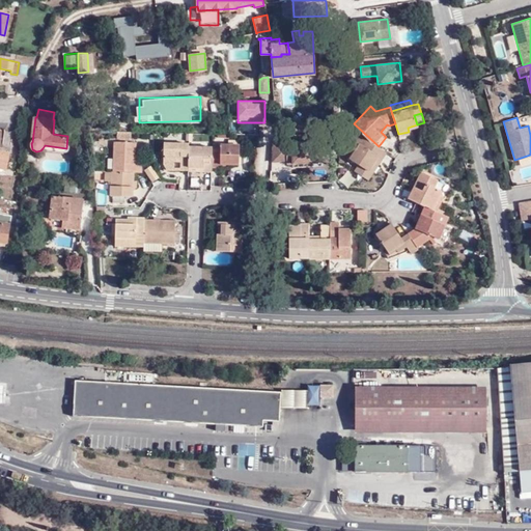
[(381,132),(383,134),(390,128),(389,126),(387,124),(381,132)]
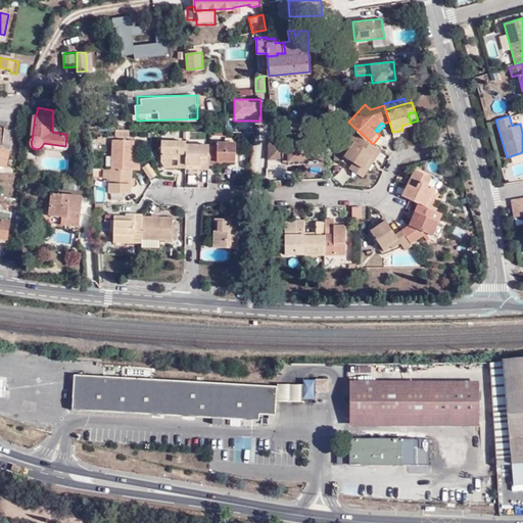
[(376,155),(380,149),(373,144),(361,133),(355,139),(354,140),(345,154),(353,160),(363,167),(373,152),(376,155)]
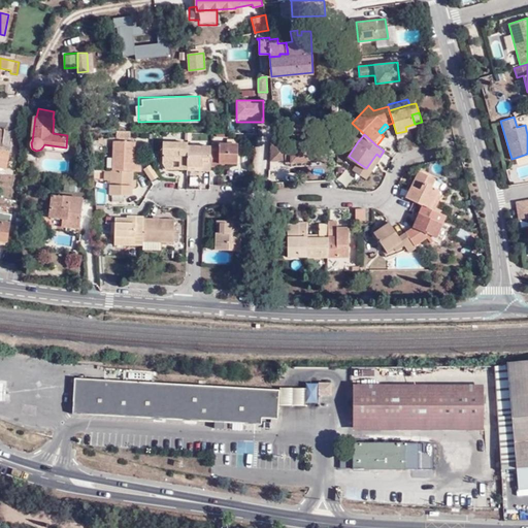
[(315,137),(270,139),(269,157),(284,156),(284,159),(290,159),(308,158),(308,154),(316,154),(315,137)]
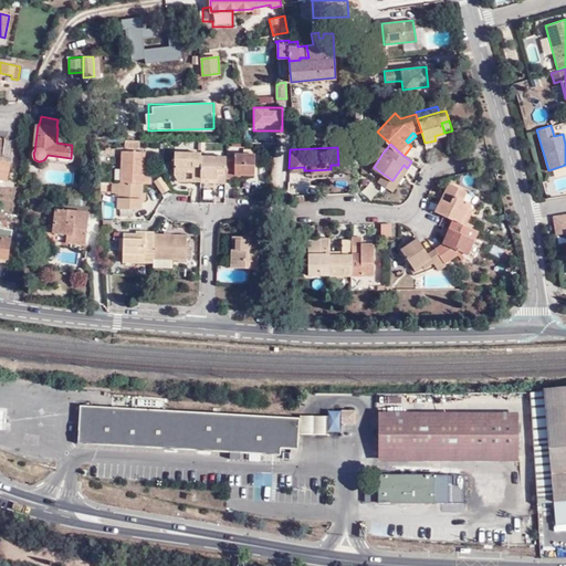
[(331,165),(331,169),(343,169),(342,147),(337,147),(338,165),(331,165)]
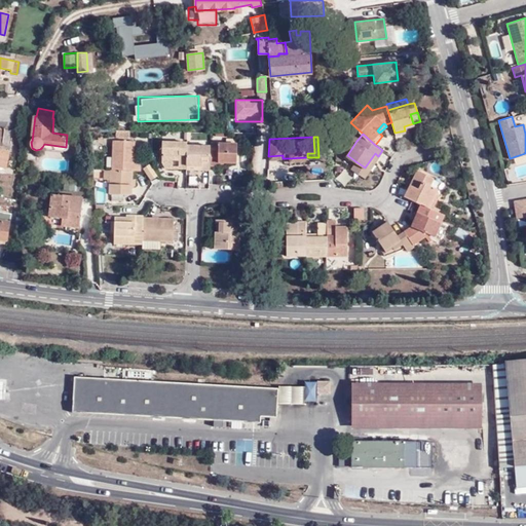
[(139,170),(139,161),(138,161),(135,161),(135,149),(135,139),(113,139),(113,168),(130,168),(139,170)]
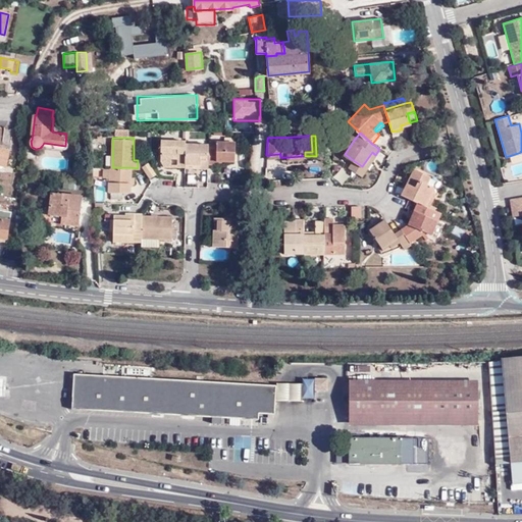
[(175,164),(184,164),(184,161),(184,141),(184,139),(159,138),(159,157),(162,164),(169,164),(169,155),(175,155),(175,164)]
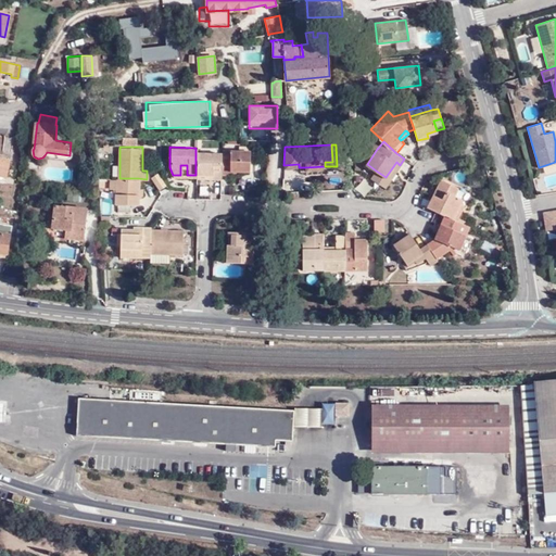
[(219,155),(219,172),(230,173),(230,168),(239,168),(249,169),(249,149),(229,148),(229,155),(219,155)]
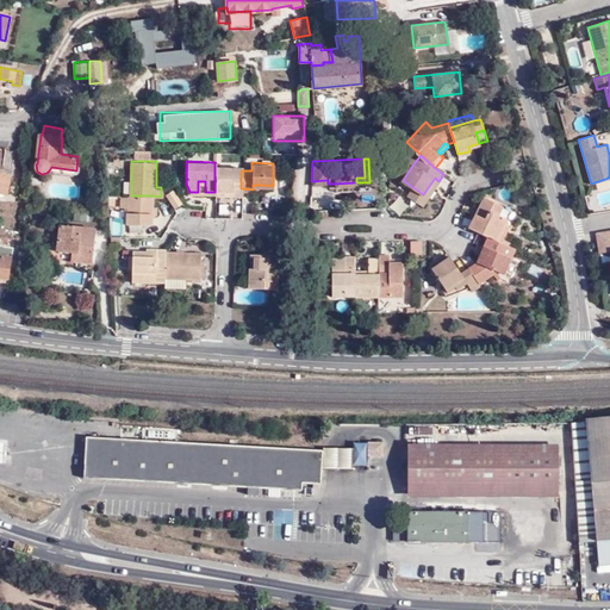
[(231,192),(241,193),(241,188),(241,170),(241,165),(215,165),(215,188),(231,188),(231,192)]
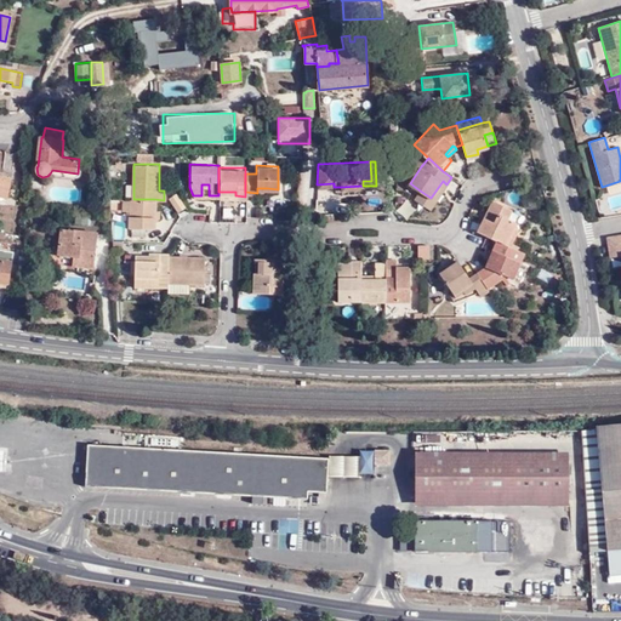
[(0,197),(7,199),(12,177),(0,175),(0,197)]
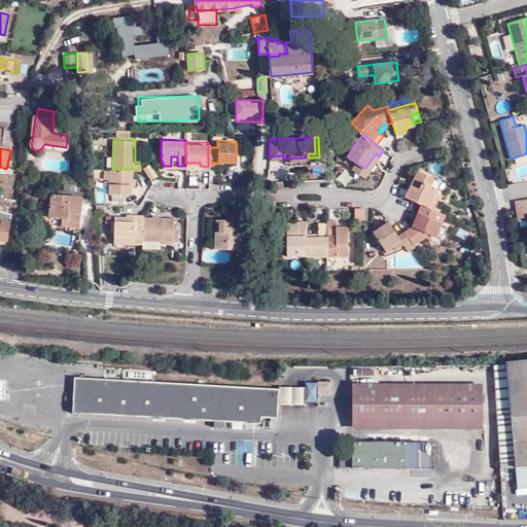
[(366,176),(379,156),(376,153),(365,168),(356,162),(352,167),(366,176)]
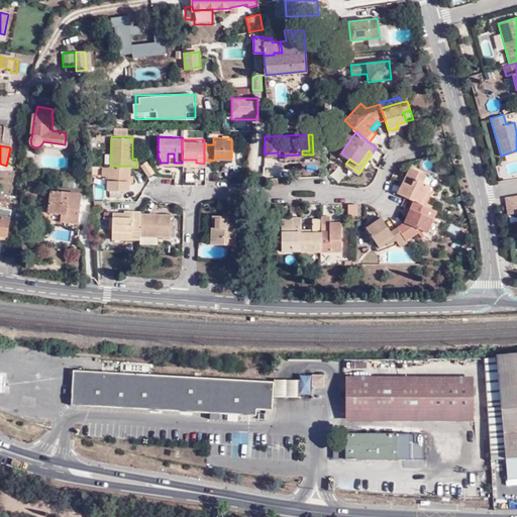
[(414,198),(437,208),(436,205),(426,200),(431,189),(430,183),(422,179),(426,172),(412,165),(408,167),(397,191),(414,198)]
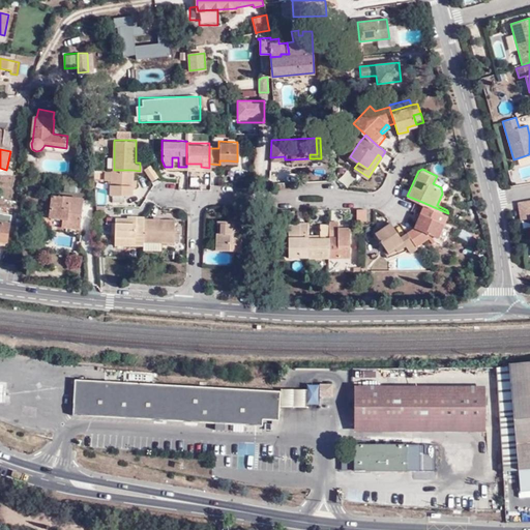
[(110,170),(111,178),(110,194),(113,194),(125,195),(131,195),(131,185),(131,178),(131,170),(114,170),(110,170)]
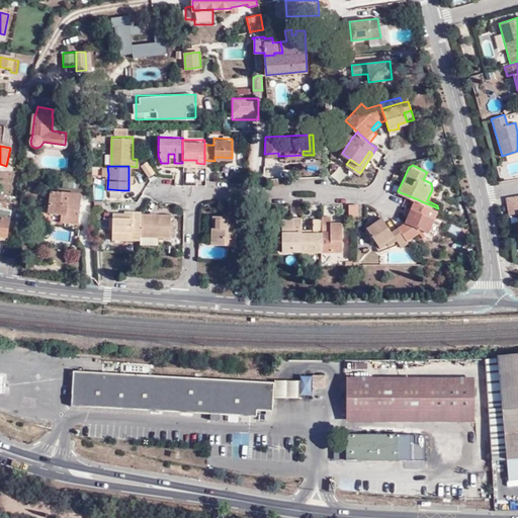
[(52,192),(51,208),(51,209),(64,210),(63,223),(80,225),(82,195),(52,192)]
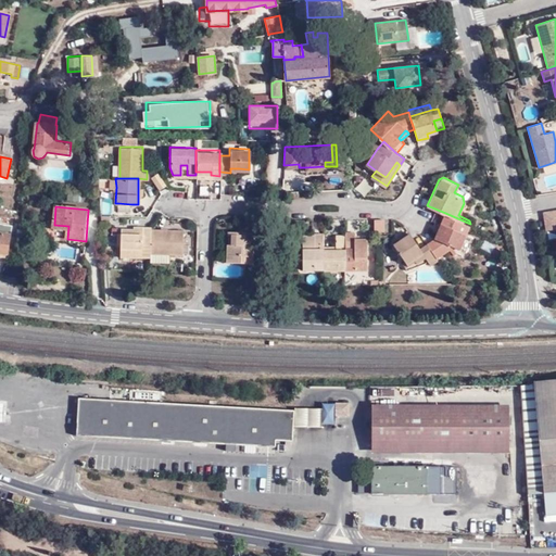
[(466,232),(470,224),(445,213),(436,237),(427,242),(436,256),(453,244),(459,248),(466,232)]
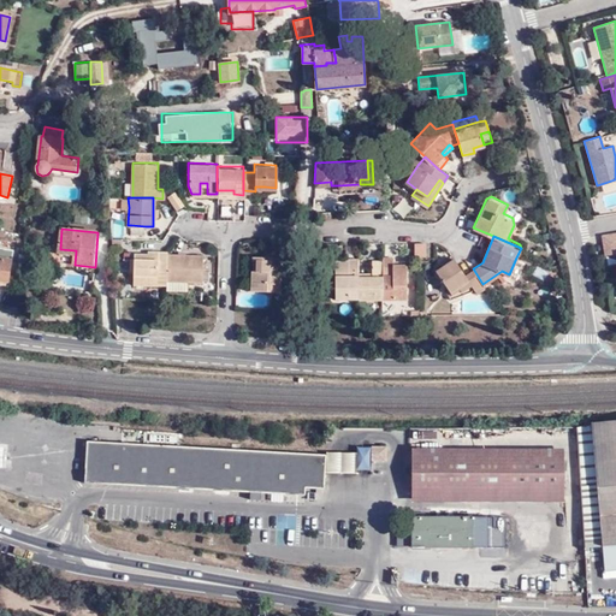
[(426,255),(425,242),(414,242),(414,255),(426,255)]
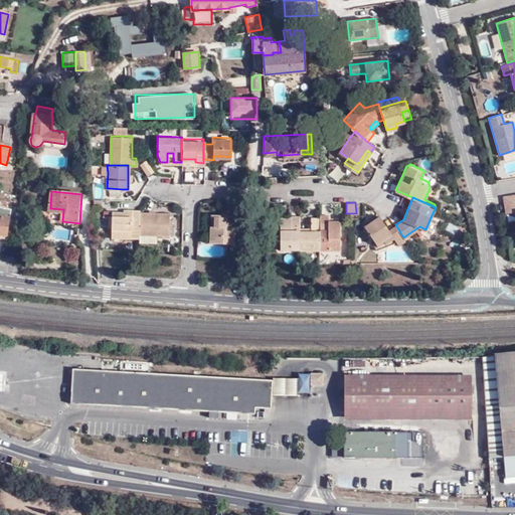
[(0,204),(0,215),(11,217),(12,206),(0,204)]
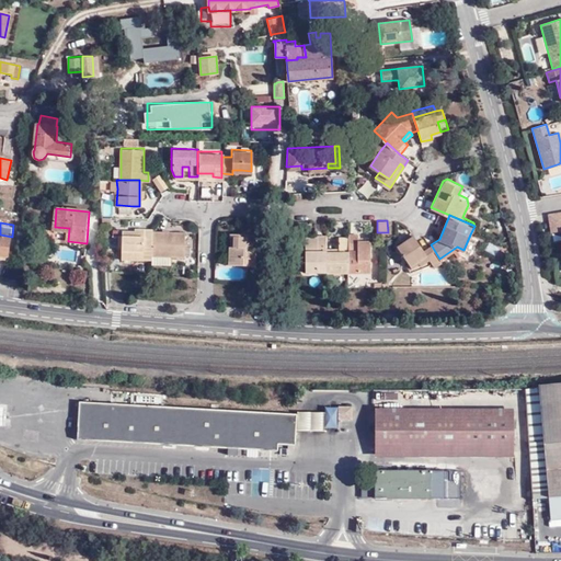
[(55,227),(55,226),(52,227),(48,231),(48,235),(53,239),(68,241),(69,228),(55,227)]
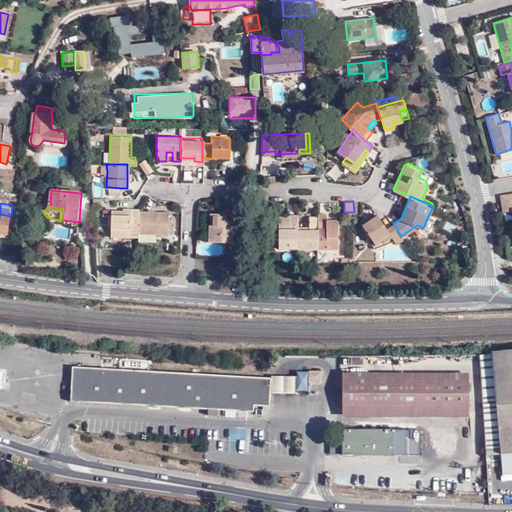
[(135,210),(136,208),(119,208),(119,210),(107,210),(107,232),(127,233),(128,236),(135,236),(135,210)]
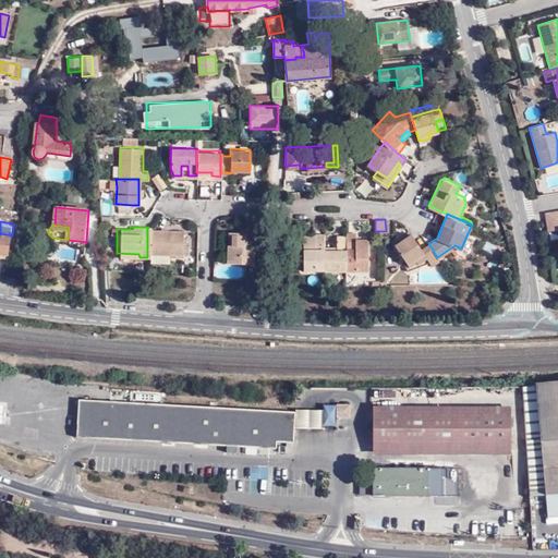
[(147,257),(147,263),(167,263),(167,254),(180,254),(180,229),(147,229),(147,257)]
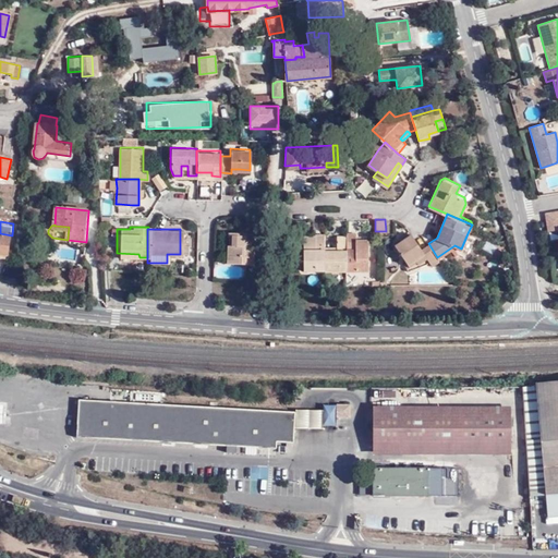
[(252,263),(252,231),(227,231),(227,263),(252,263)]
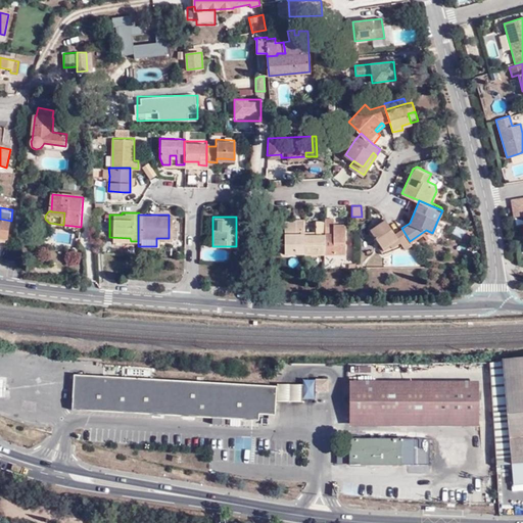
[(324,221),(325,254),(346,253),(345,225),(334,225),(334,218),(324,218),(324,221)]
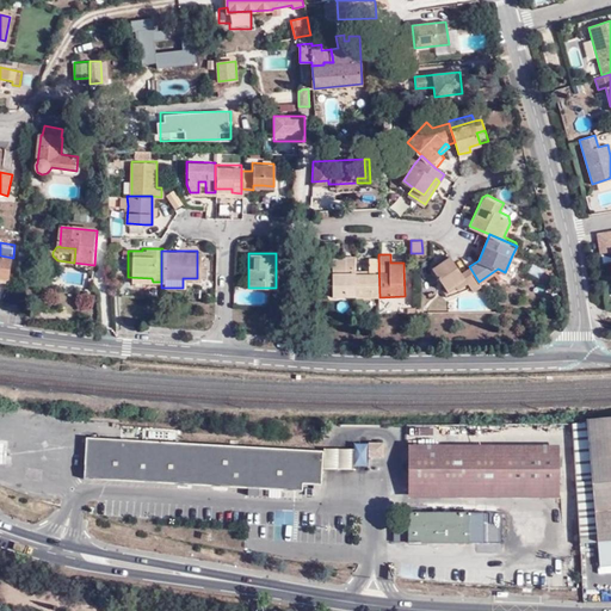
[(473,289),(480,283),(479,282),(469,266),(462,271),(454,260),(451,254),(431,267),(446,288),(464,276),(473,289)]
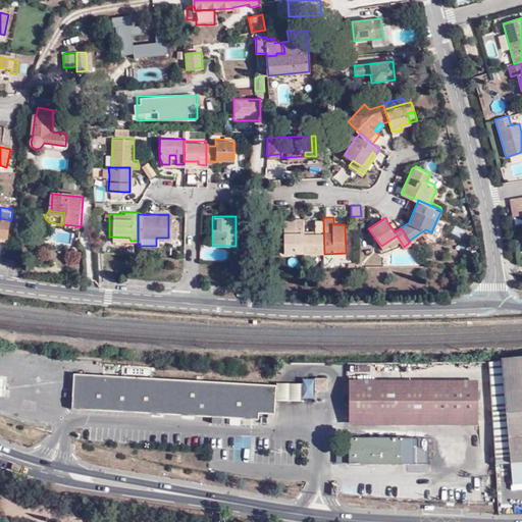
[(11,220),(0,218),(0,237),(9,239),(11,220)]
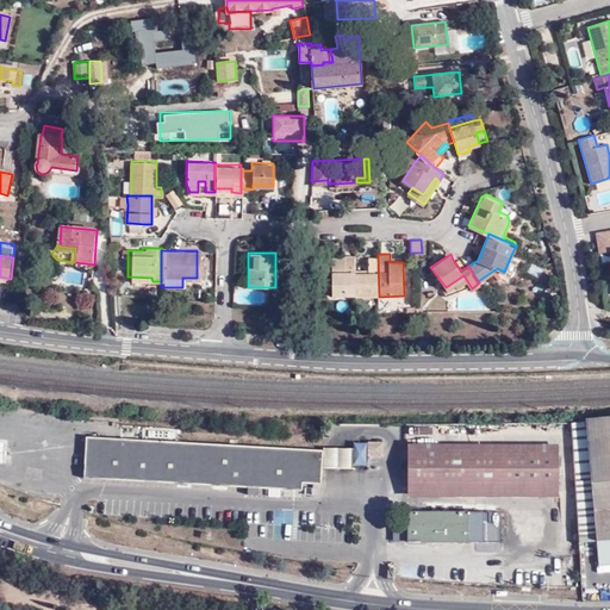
[(517,257),(511,255),(504,272),(510,274),(517,257)]
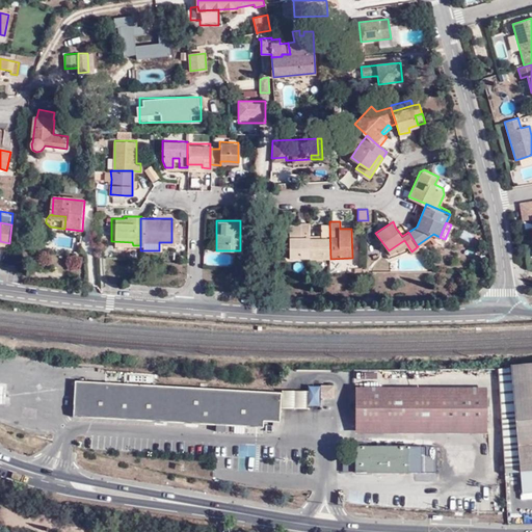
[(291,258),(310,258),(310,239),(310,235),(309,223),(301,223),(300,224),(290,224),(291,258)]
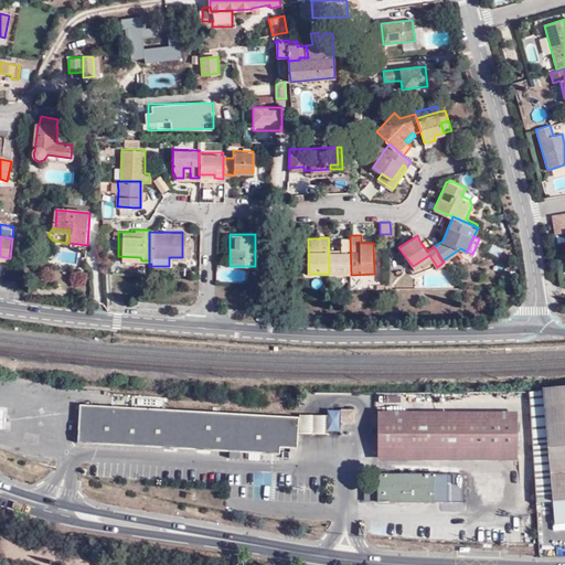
[(329,275),(351,275),(350,238),(341,238),(341,249),(341,251),(344,251),(344,254),(329,254),(329,274),(329,275)]
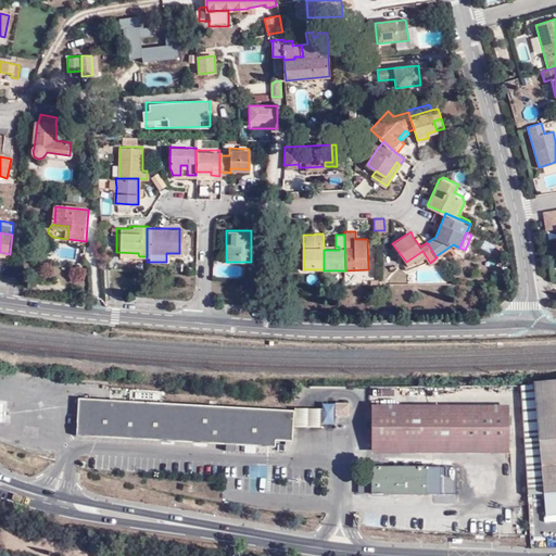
[(545,493),(555,491),(555,380),(534,383),(545,493)]
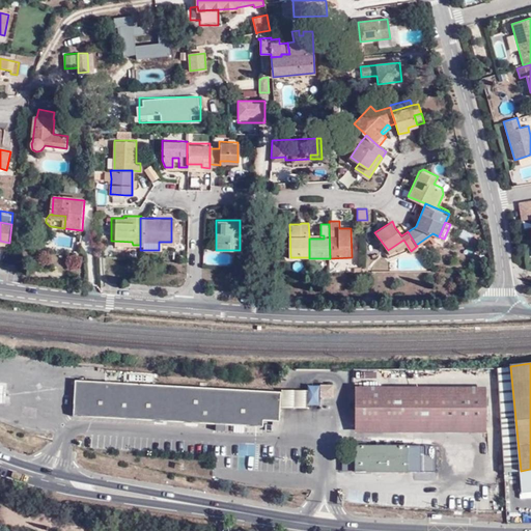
[(221,425),(262,427),(262,421),(272,421),(272,424),(278,425),(280,392),(75,381),(73,416),(221,425)]
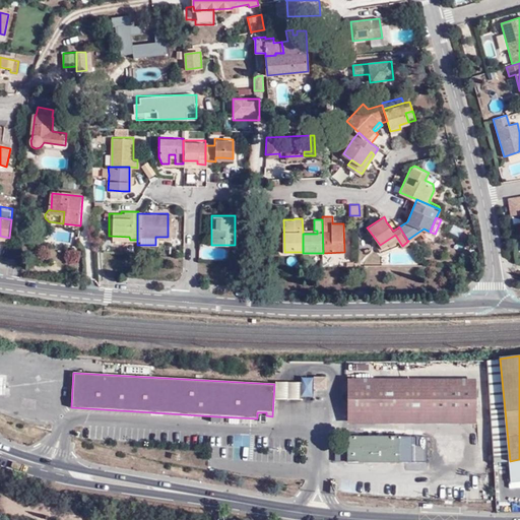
[(276,381),(276,398),(312,398),(312,376),(302,376),(302,381),(276,381)]
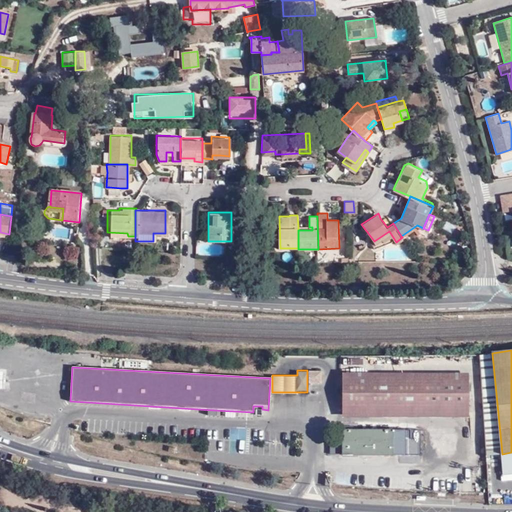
[(468,406),(468,379),(342,379),(342,405),(468,406)]
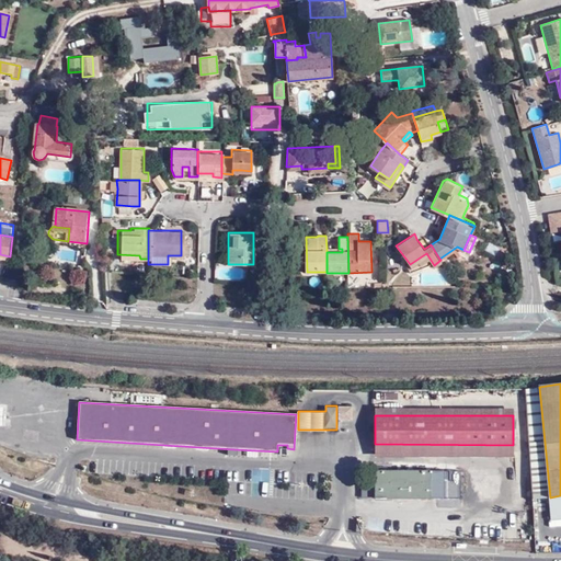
[(547,460),(531,461),(535,497),(550,496),(547,460)]
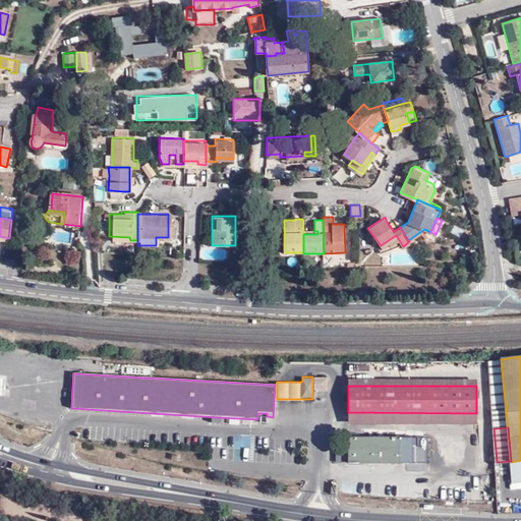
[(350,463),(428,463),(427,437),(421,437),(421,446),(418,446),(418,437),(349,438),(350,463)]
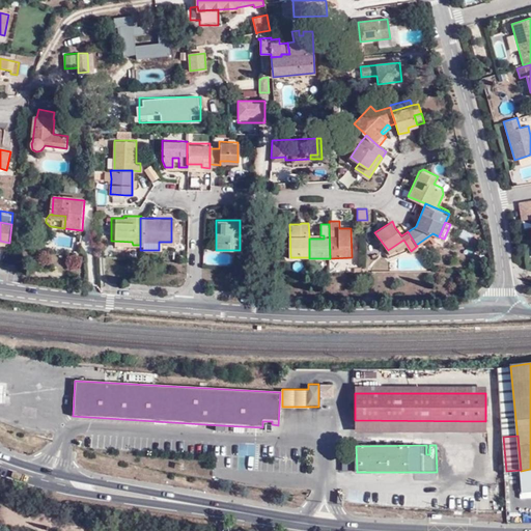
[(530,470),(521,471),(522,488),(530,487),(530,470)]
